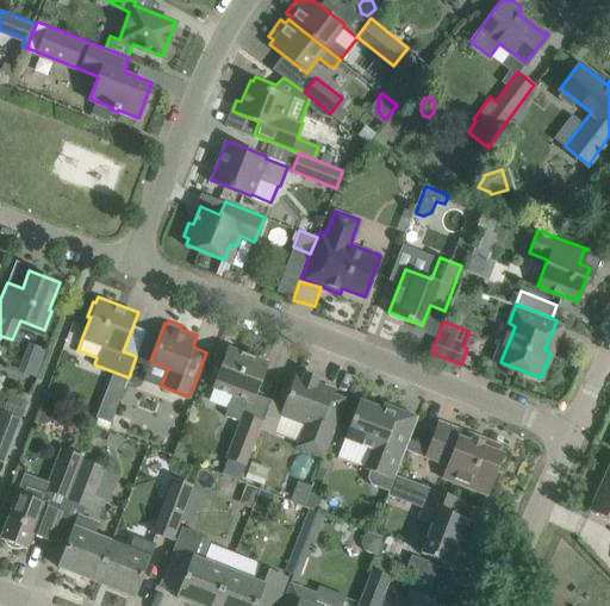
[(37,373),(44,345),(30,342),(22,369),(37,373)]
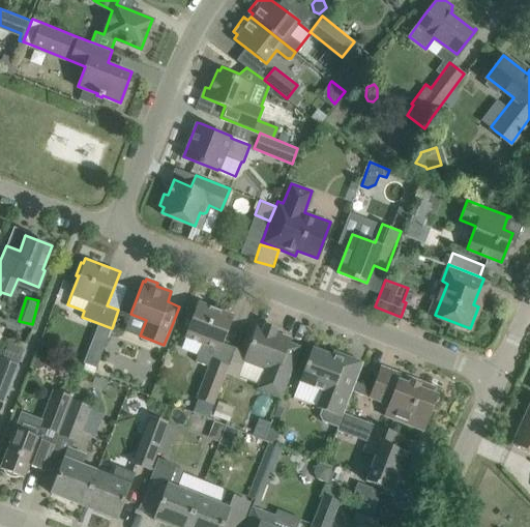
[(219,348),(222,341),(232,315),(198,301),(185,335),(186,335),(182,347),(198,353),(195,359),(210,366),(198,397),(213,403),(228,366),(213,359),(217,347),(219,348)]
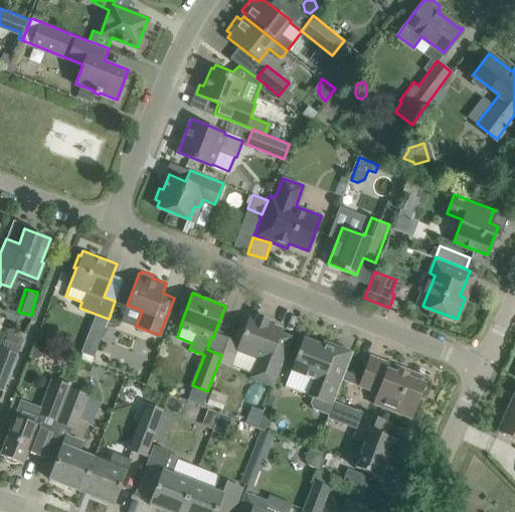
[(269,318),(256,314),(255,317),(249,315),(236,349),(258,357),(250,375),(273,384),(278,370),(293,332),(267,322),(269,318)]
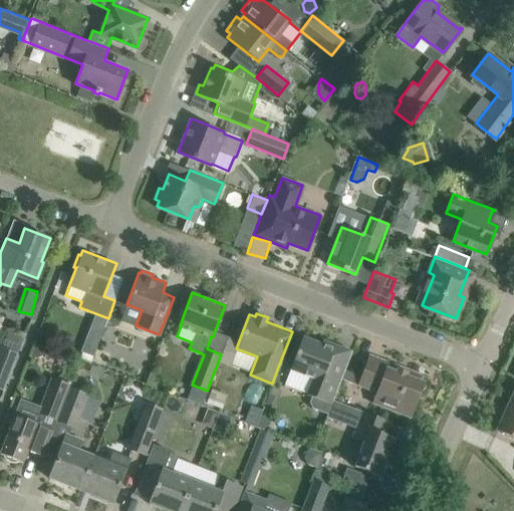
[(87,332),(80,350),(93,355),(100,337),(87,332)]
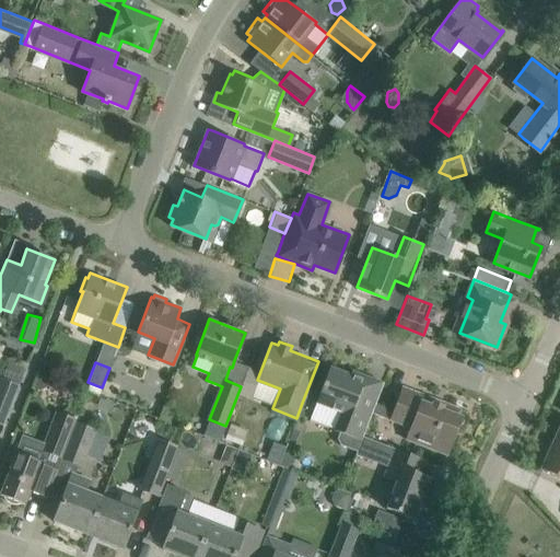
[(382,385),(364,379),(329,366),(316,402),(341,412),(335,429),(361,439),(382,385)]
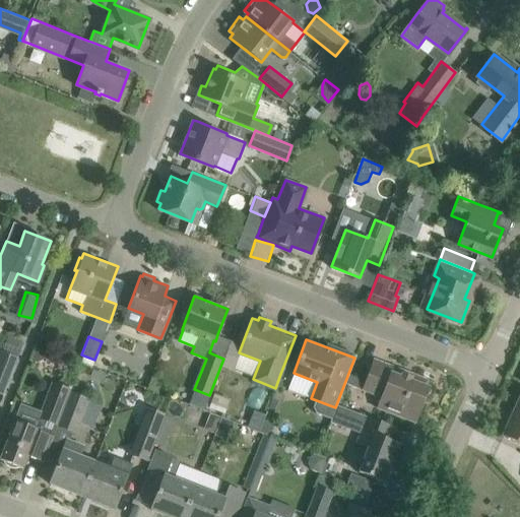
[(0,391),(2,392),(16,357),(1,350),(0,353),(0,391)]
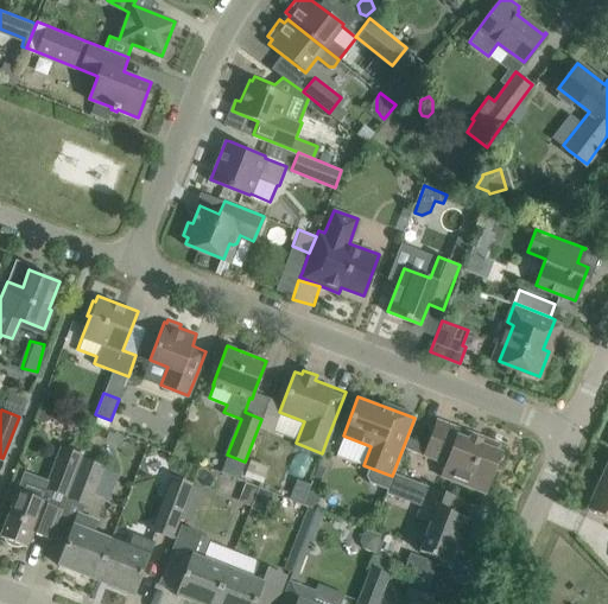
[(498,442),(451,424),(437,419),(435,425),(424,453),(439,459),(441,457),(445,459),(439,474),(486,491),(501,451),(495,449),(498,442)]
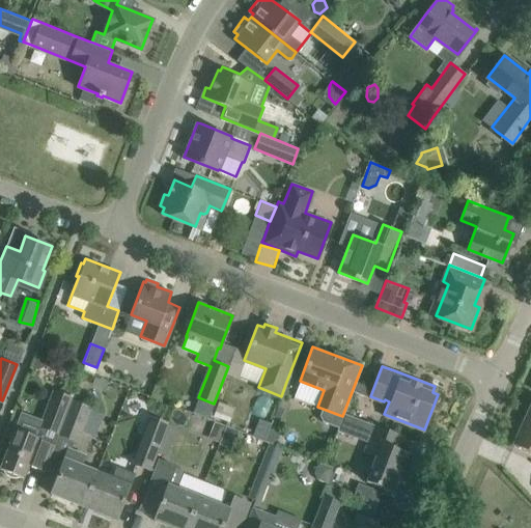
[(58,433),(71,399),(73,396),(54,389),(40,425),(58,433)]
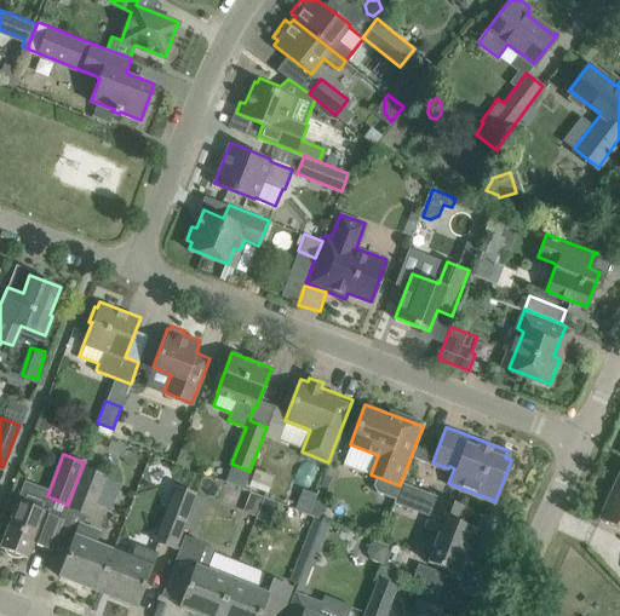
[(91,513),(95,504),(102,484),(105,475),(82,466),(68,505),(91,513)]
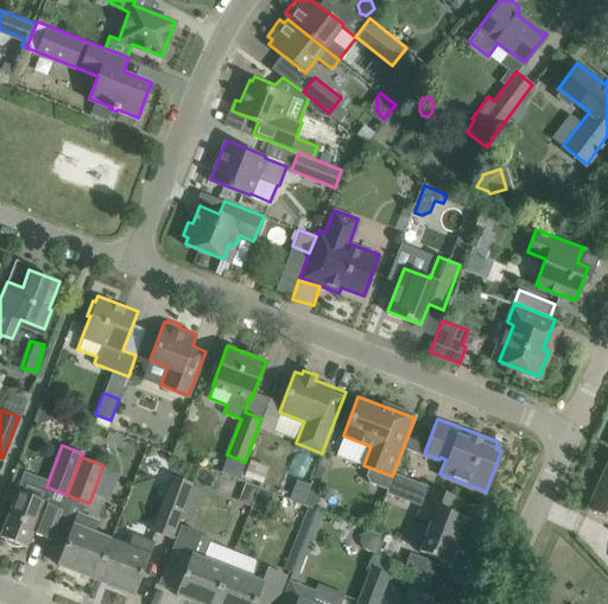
[(607,461),(587,507),(607,516),(607,461)]
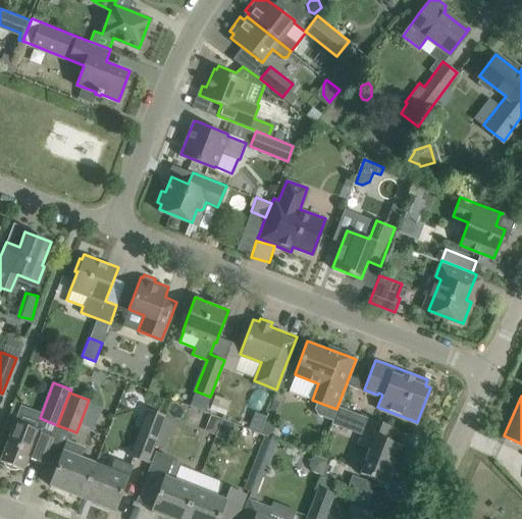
[(266,415),(260,431),(270,435),(276,420),(272,418),(276,408),(270,405),(267,413),(266,415)]
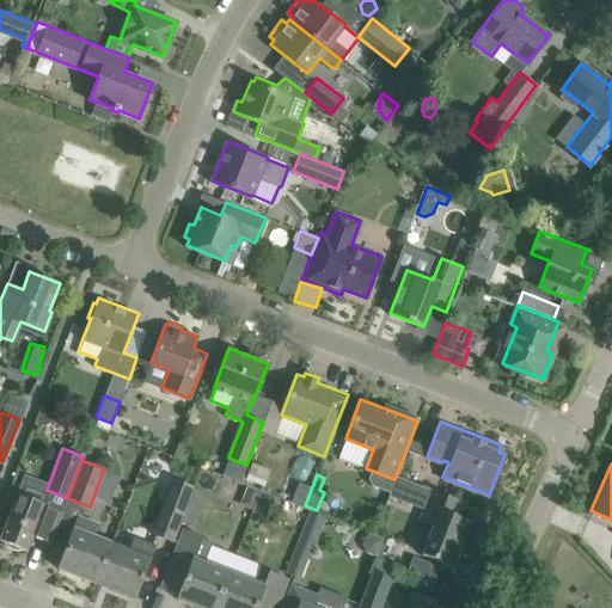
[(390,491),(389,495),(424,508),(420,519),(433,523),(422,553),(434,558),(456,566),(464,547),(459,545),(469,520),(457,515),(461,499),(440,491),(396,476),(390,491)]
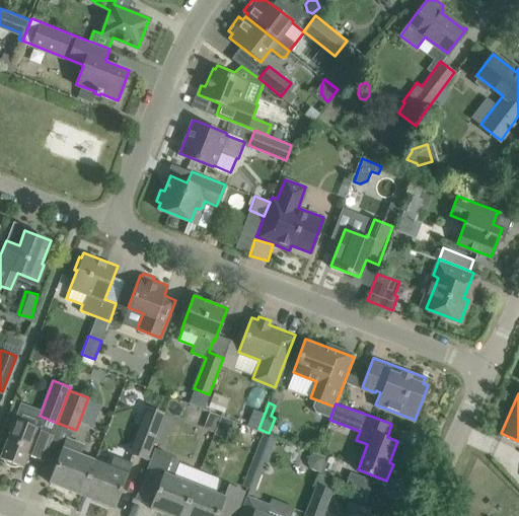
[(154,441),(164,413),(146,404),(141,418),(129,450),(147,457),(154,441)]
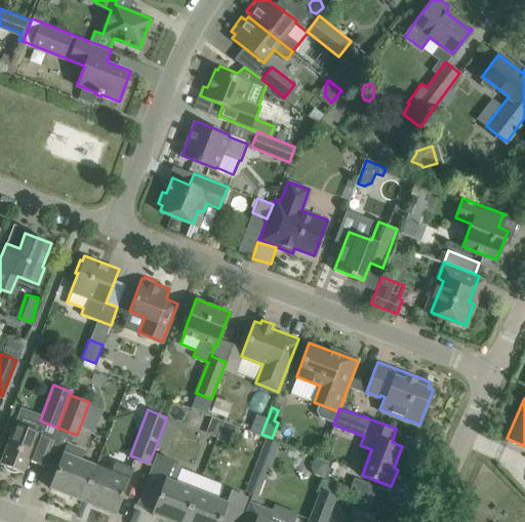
[(255,412),(249,430),(261,434),(268,417),(255,412)]
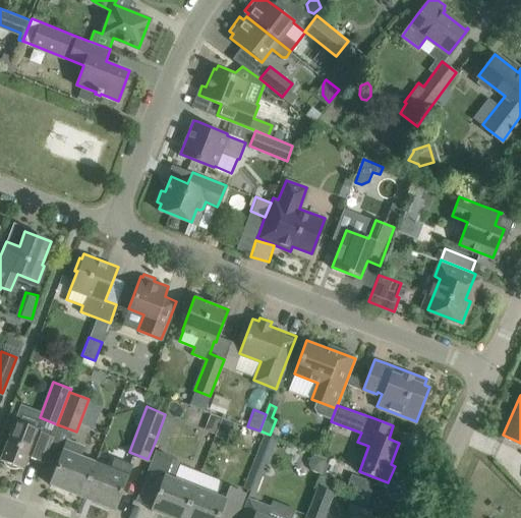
[(216,434),(222,416),(210,412),(204,428),(216,434)]
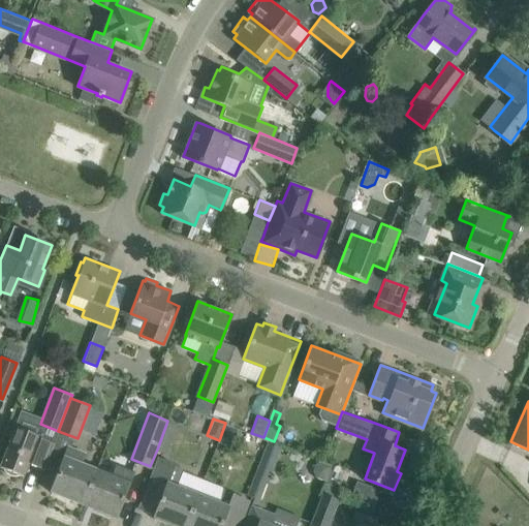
[(238,428),(225,423),(219,440),(231,445),(238,428)]
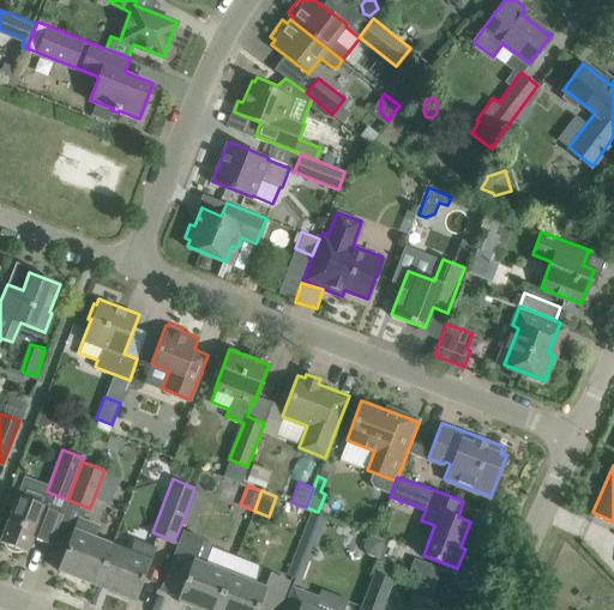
[(8,518),(0,539),(0,541),(5,542),(7,547),(12,550),(18,550),(23,549),(26,551),(32,537),(50,544),(62,512),(55,509),(49,507),(18,495),(8,518)]
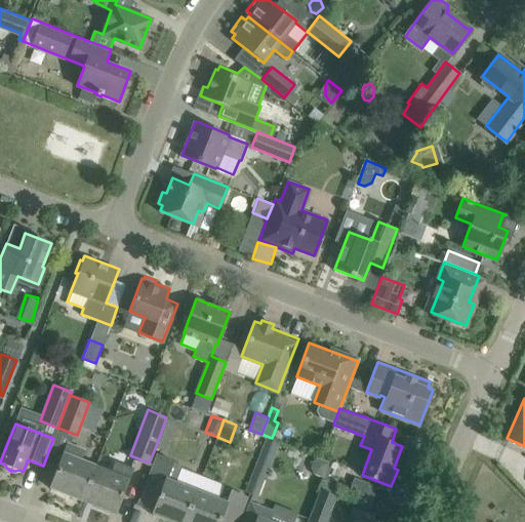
[(252,492),(273,439),(266,437),(245,489),(252,492)]
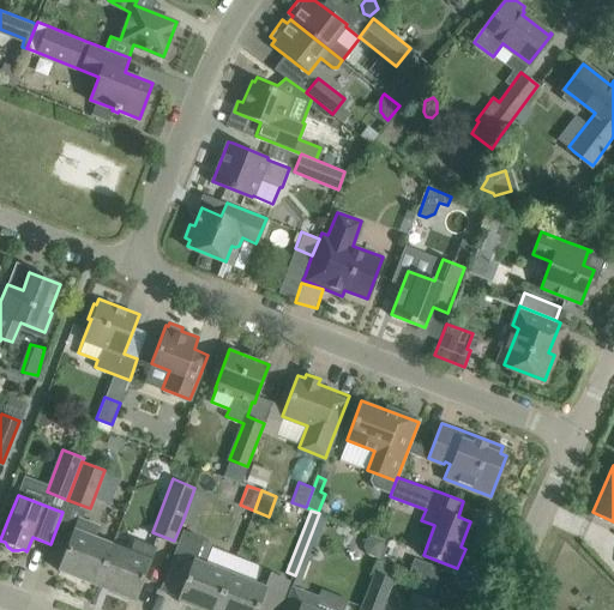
[(325,521),(326,517),(319,513),(295,575),(294,579),(301,581),(325,521)]
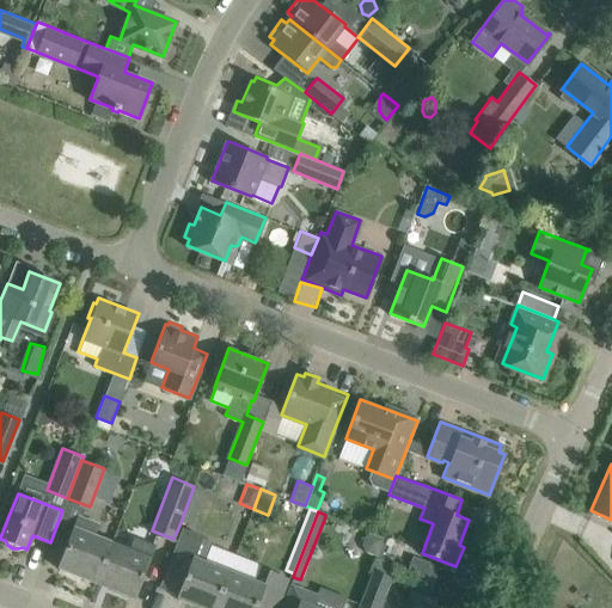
[(97,582),(111,542),(92,535),(97,522),(79,516),(67,545),(59,567),(97,582)]
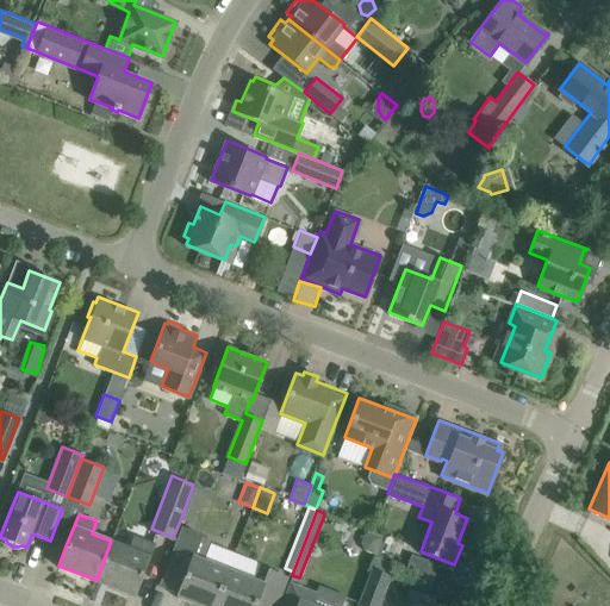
[(204,605),(213,605),(228,569),(204,560),(212,537),(182,526),(178,541),(169,563),(187,570),(176,595),(204,605)]
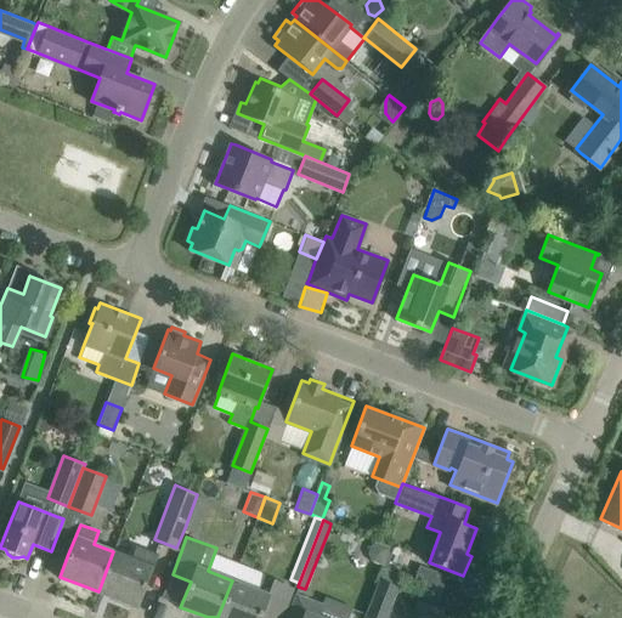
[(390,546),(374,540),(368,551),(372,559),(383,563),(390,546)]
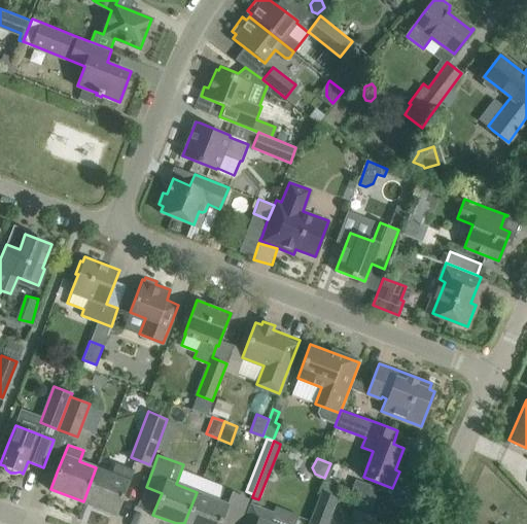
[(115,514),(123,494),(132,469),(116,463),(112,474),(96,467),(83,501),(115,514)]
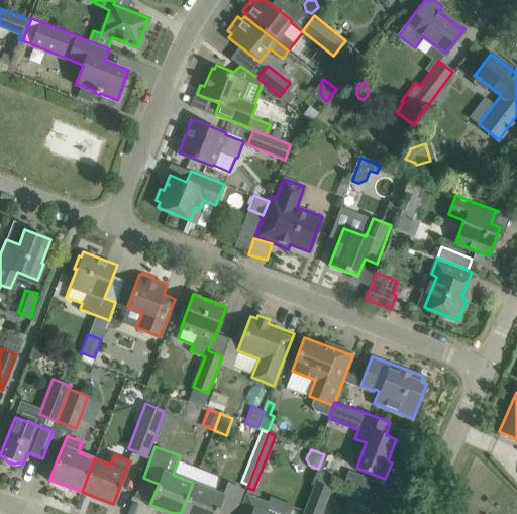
[(348,469),(344,480),(355,485),(367,489),(371,478),(360,474),(357,472),(348,469)]
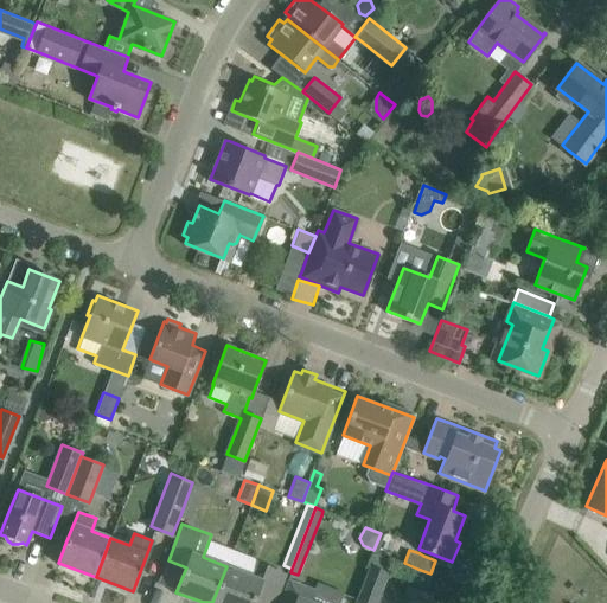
[(377,602),(389,572),(382,570),(388,556),(375,551),(355,602),(357,602),(377,602)]
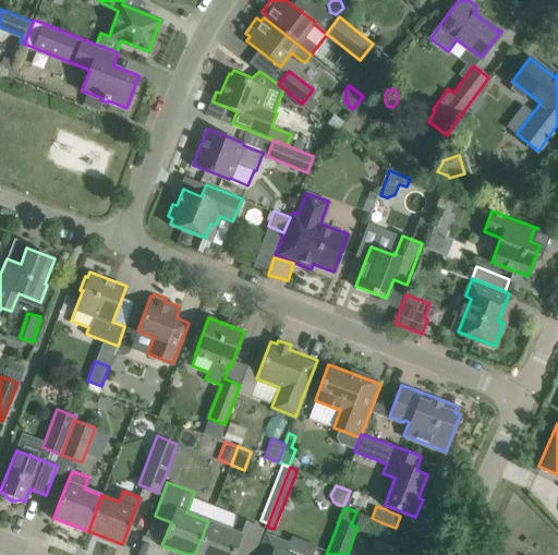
[(251,554),(256,544),(262,528),(237,518),(232,530),(208,521),(195,554),(251,554)]
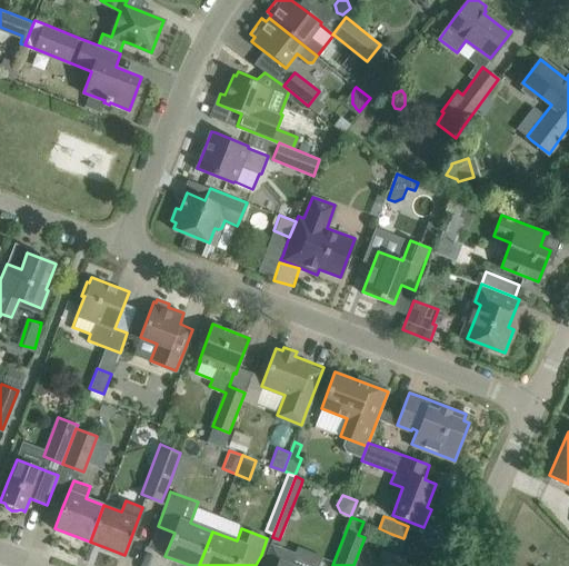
[(399,550),(403,538),(391,534),(387,546),(399,550)]
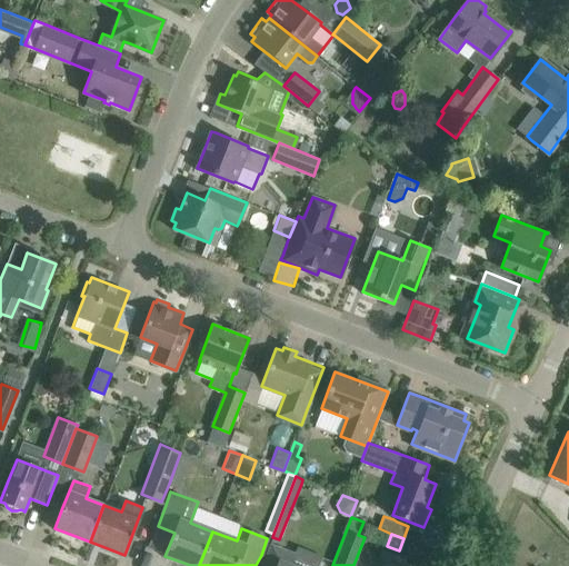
[(265,558),(260,565),(318,565),(322,555),(298,545),(296,552),(270,542),(265,558)]
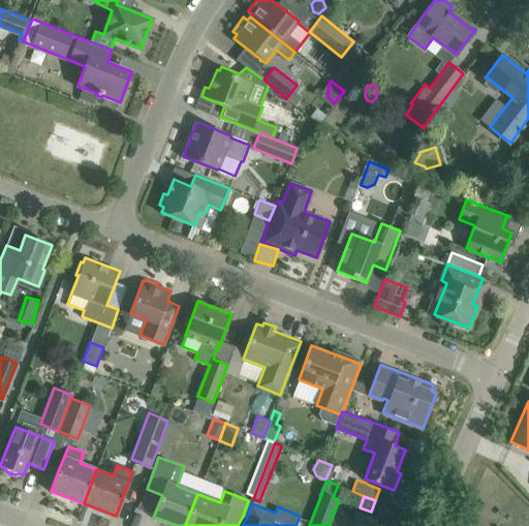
[(371,512),(360,507),(355,506),(352,517),(375,525),(378,515),(371,512)]
